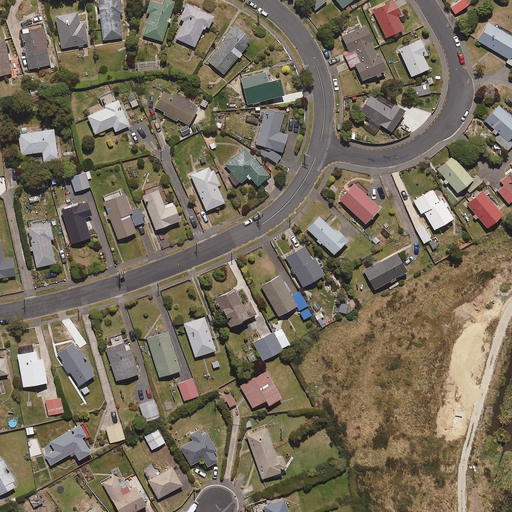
[(120,0),(97,0),(103,39),(123,37),(120,12),(122,12),(120,0)]
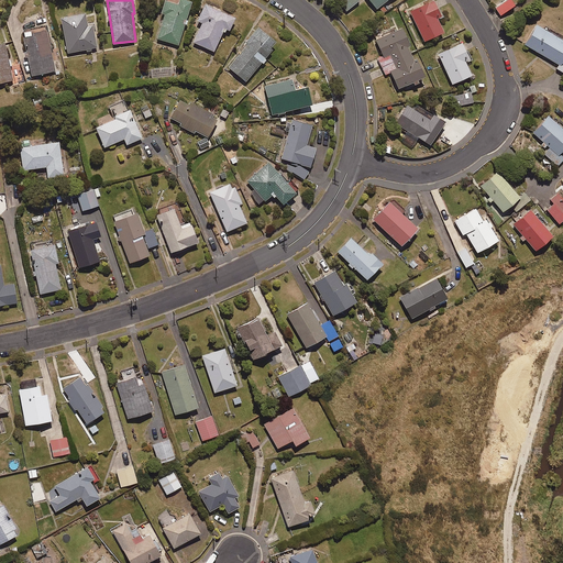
[(165,12),(156,37),(178,44),(191,0),(178,0),(178,1),(175,0),(163,0),(159,11),(165,12)]
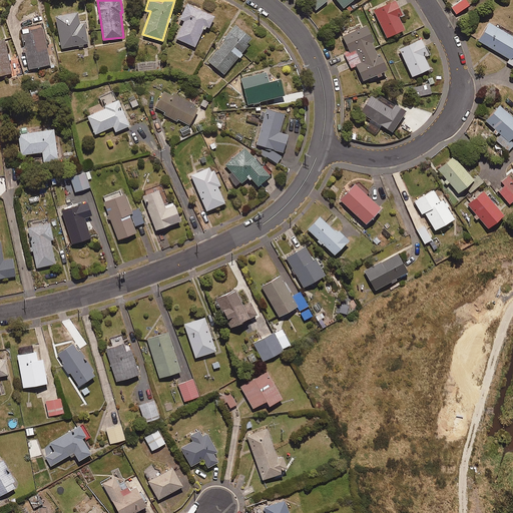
[(215,13),(186,0),(178,17),(183,19),(175,37),(194,46),(204,23),(209,26),(215,13)]
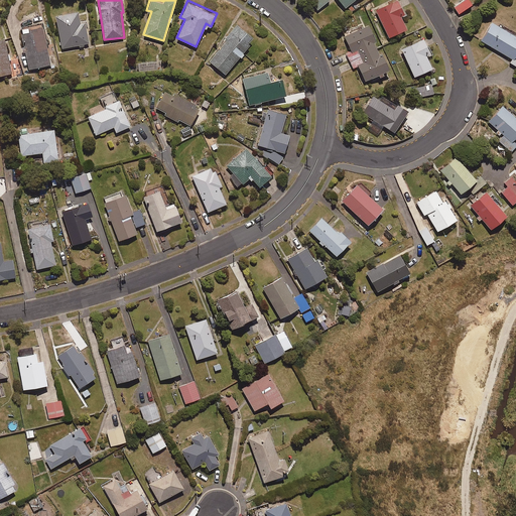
[(328,0),(315,0),(311,4),(316,11),(329,0),(328,0)]
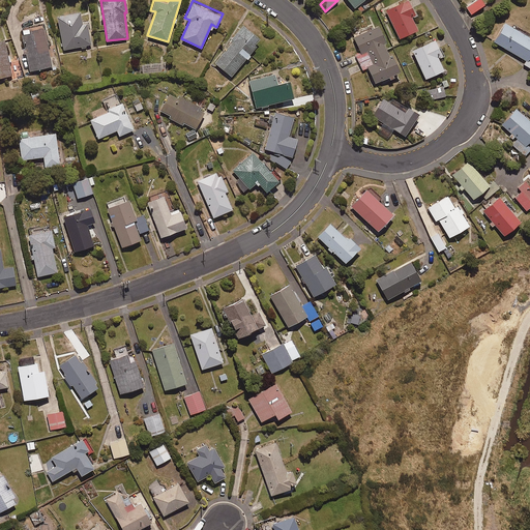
[(346,0),(353,8),(363,0),(346,0)]
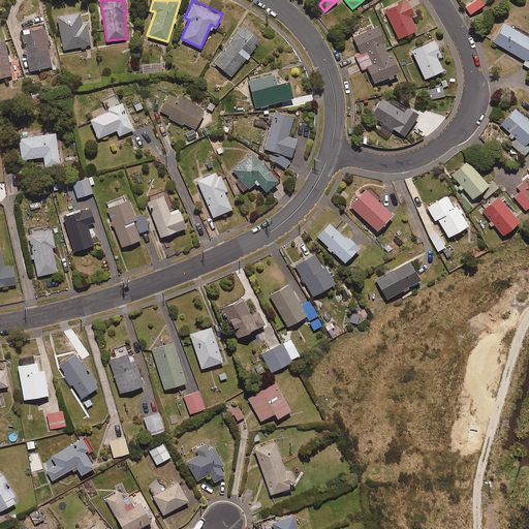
[(405,0),(383,10),(398,39),(415,31),(410,19),(414,17),(405,0)]
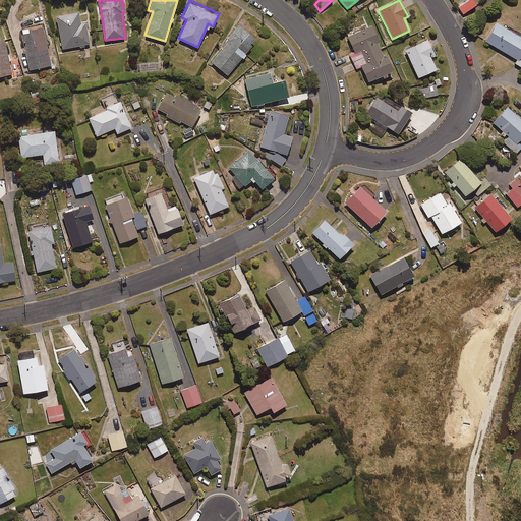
[(471,0),(467,0),(458,8),(463,15),(476,5),(471,0)]
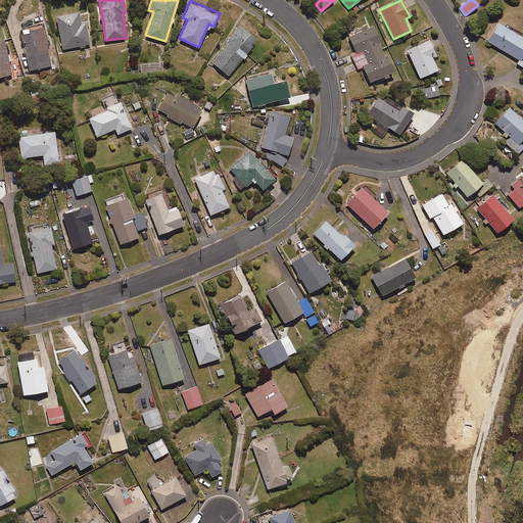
[(79,10),(56,14),(62,48),(92,43),(88,20),(81,21),(79,10)]
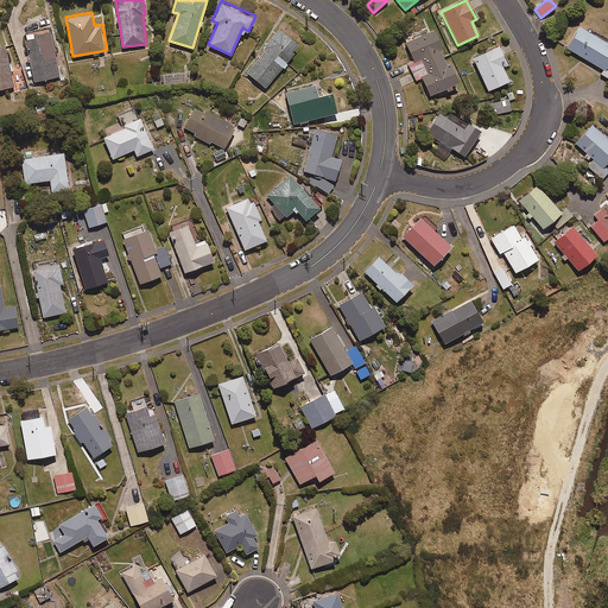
[(607,43),(577,26),(565,49),(603,70),(601,75),(607,78),(607,43)]
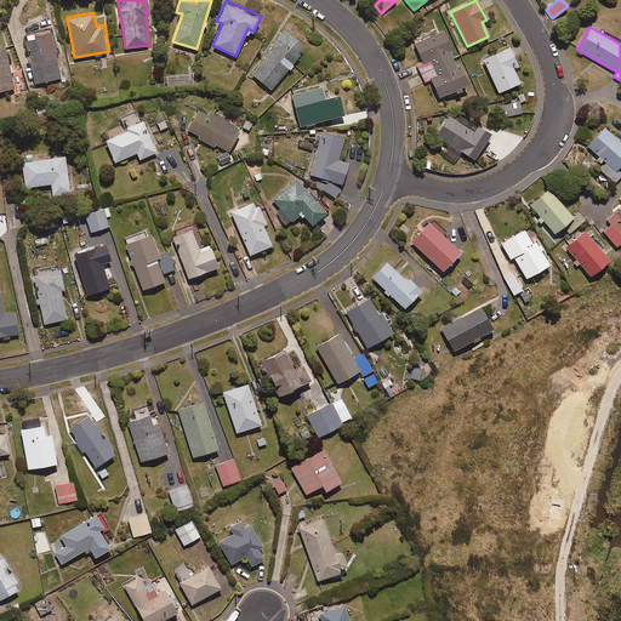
[(274,46),(252,73),(272,87),(289,67),(291,69),(295,64),(292,63),(301,52),(300,50),(305,44),(285,28),(272,45),(274,46)]
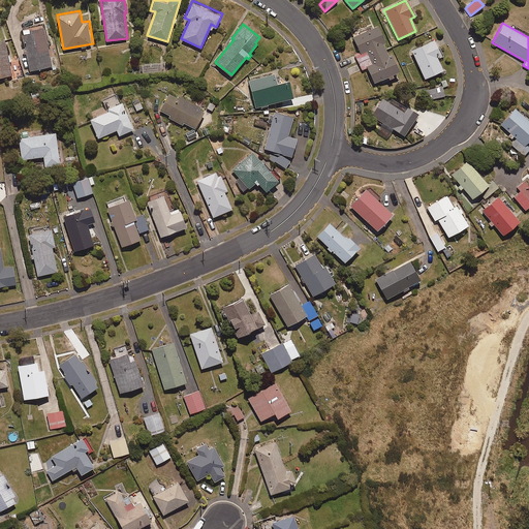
[(33,31),(21,33),(24,45),(22,47),(23,53),(25,53),(29,70),(52,65),(43,26),(32,28),(33,31)]
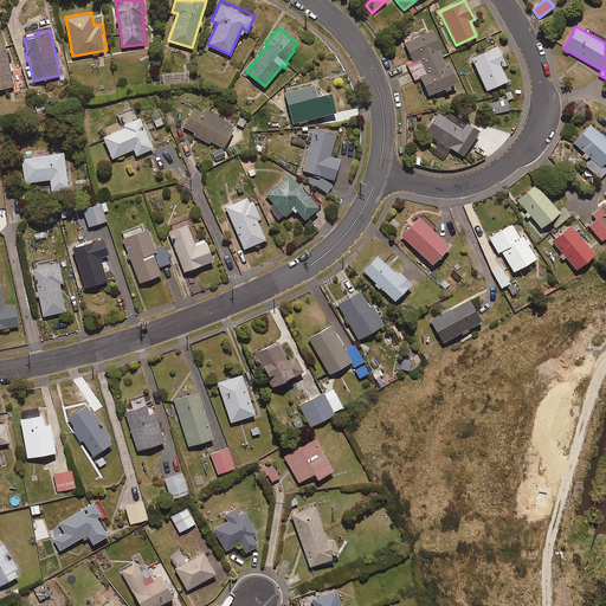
[(419,37),(404,44),(412,62),(406,64),(414,82),(419,81),(427,97),(443,90),(444,92),(450,90),(447,86),(456,83),(447,64),(444,65),(438,52),(440,51),(431,31),(423,34),(421,32),(418,33),(419,37)]
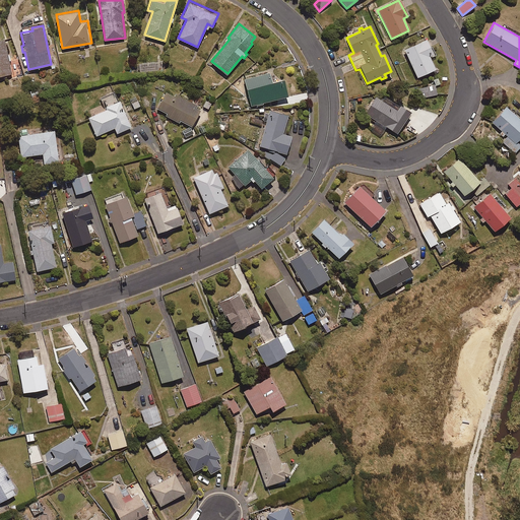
[(4,37),(0,37),(0,75),(11,73),(4,37)]
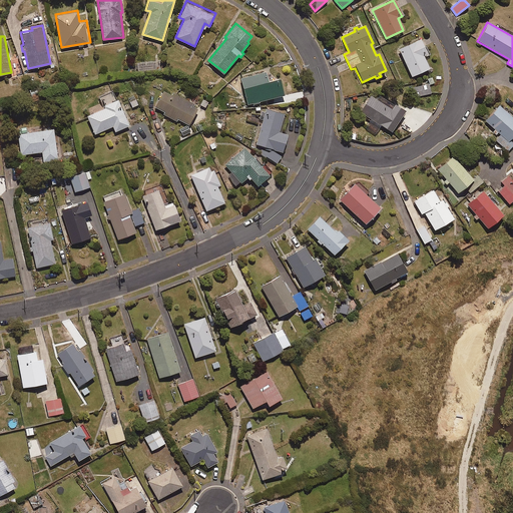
[(420,39),(397,49),(410,77),(429,69),(423,56),(427,54),(420,39)]
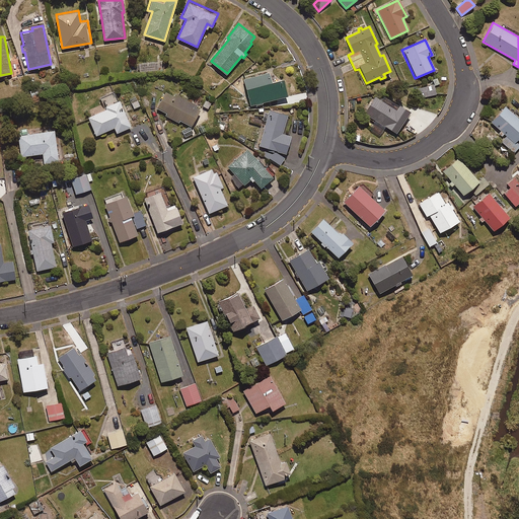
[(163,60),(138,63),(138,71),(164,69),(163,60)]
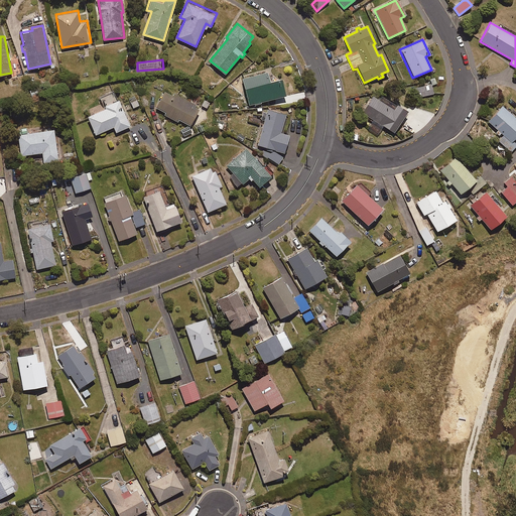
[(268,71),(242,78),(249,104),(287,94),(283,77),(271,81),(268,71)]
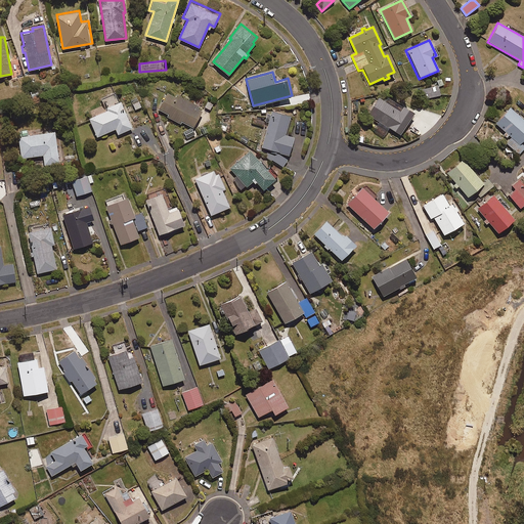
[(438,85),(419,89),(422,99),(440,95),(438,85)]
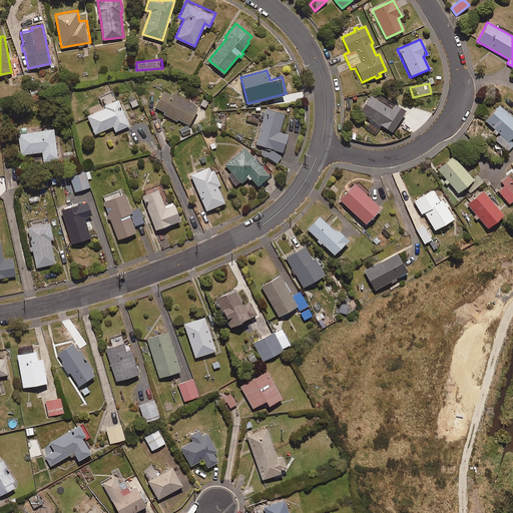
[(164,89),(155,106),(164,111),(163,114),(176,120),(178,117),(189,123),(198,106),(193,104),(195,101),(173,90),(171,93),(164,89)]
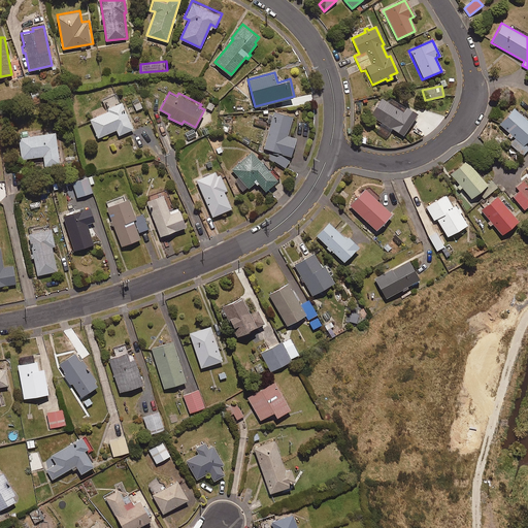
[(122,99),(106,106),(108,109),(89,118),(97,137),(116,129),(119,135),(135,128),(122,99)]
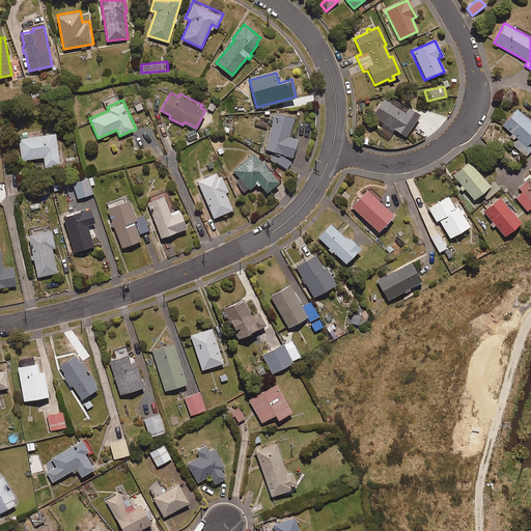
[(404,113),(383,100),(372,117),(404,137),(418,115),(408,108),(404,113)]
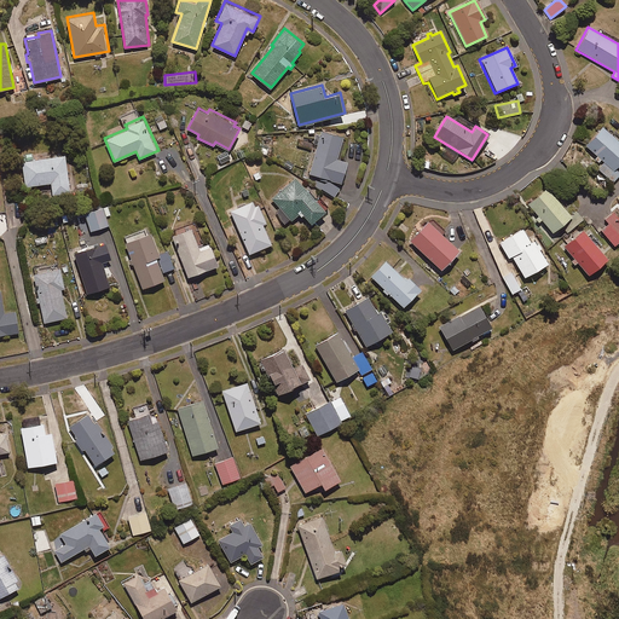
[(343,134),(320,128),(308,174),(342,183),(348,161),(337,158),(343,134)]
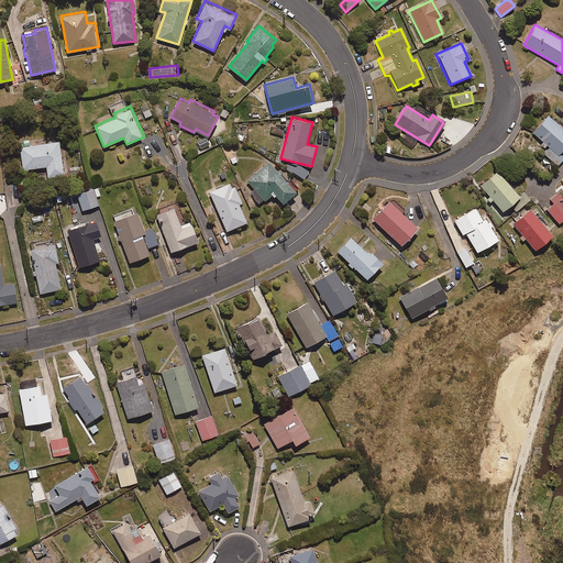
[(562,150),(562,131),(547,118),(532,134),(549,148),(543,155),(558,167),(562,159),(562,156),(560,154),(562,150)]
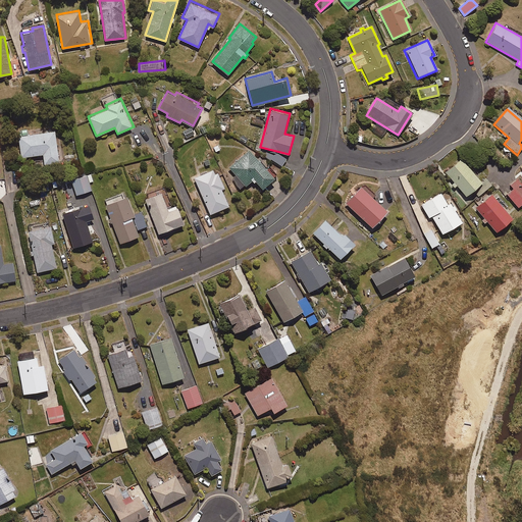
[(196,136),(193,126),(183,131),(187,140),(196,136)]
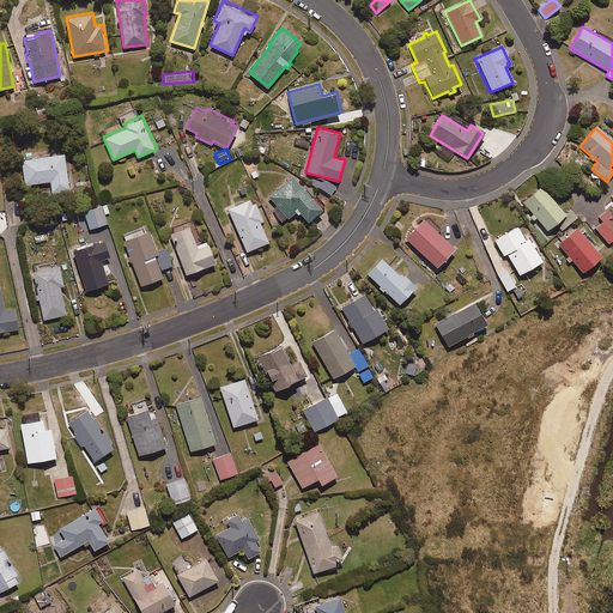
[(64,152),(20,158),(24,184),(50,181),(52,193),(70,190),(64,152)]
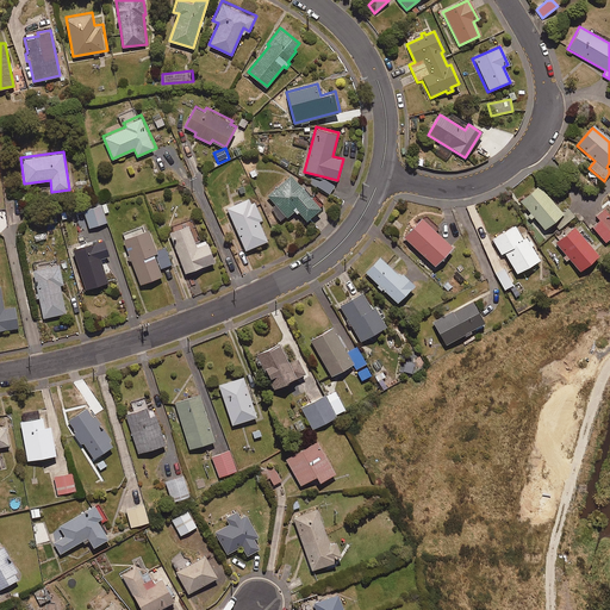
[(292,172),(267,194),(275,204),(271,209),(281,219),(286,215),(288,217),(296,210),(298,213),(299,212),(306,221),(322,206),(292,172)]
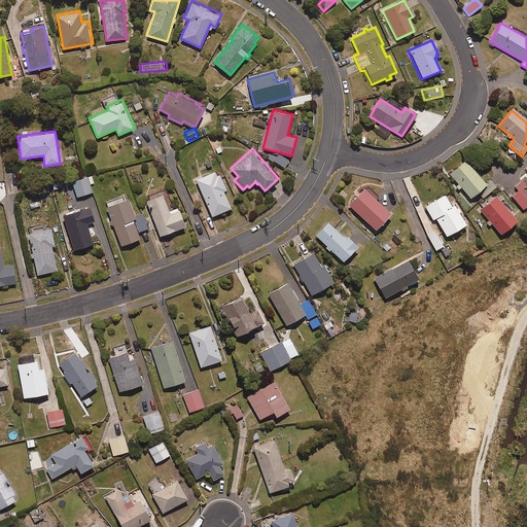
[(464,162),(448,175),(469,201),(478,194),(483,199),(496,187),(490,180),(484,185),(464,162)]
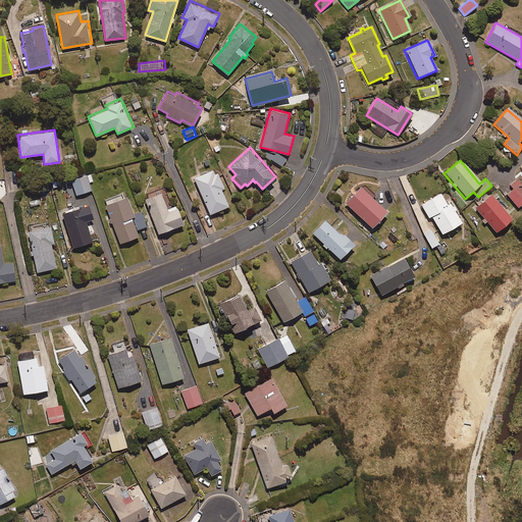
[(213,167),(194,176),(211,213),(229,205),(221,189),(225,187),(218,171),(215,172),(213,167)]
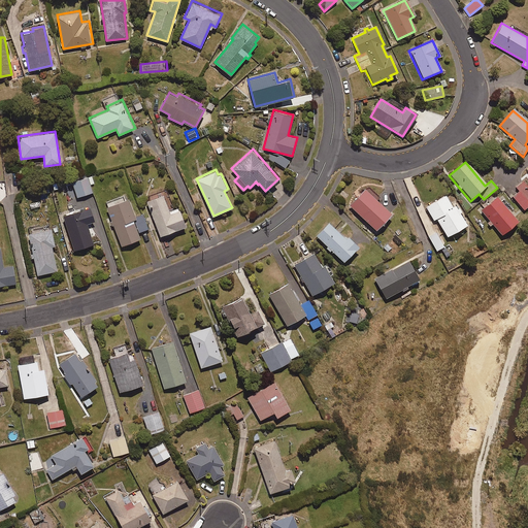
[(88,176),(71,182),(76,197),(93,192),(88,176)]
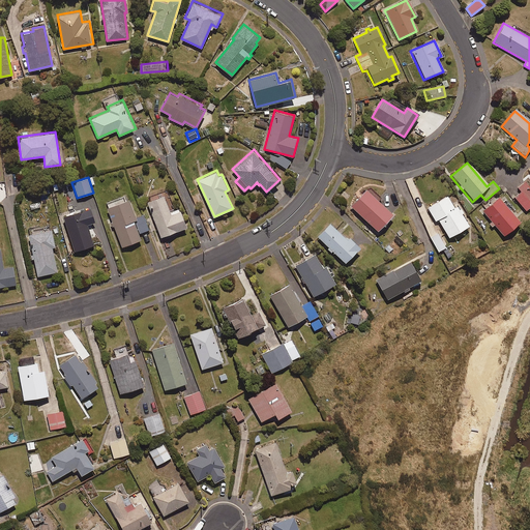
[(529,184),(529,186),(525,181),(518,188),(521,193),(514,198),(526,211),(529,207),(529,184)]
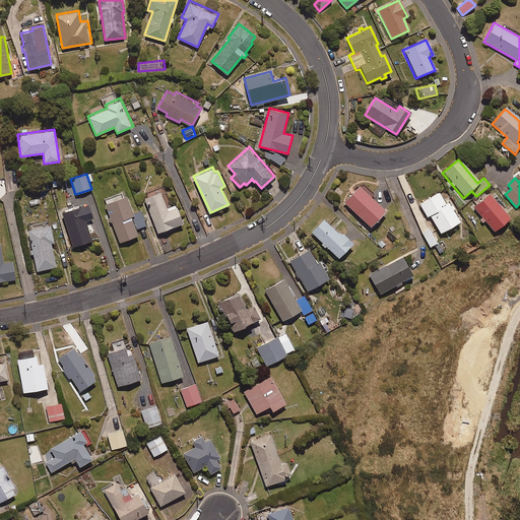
[(361,184),(344,202),(371,226),(387,209),(361,184)]
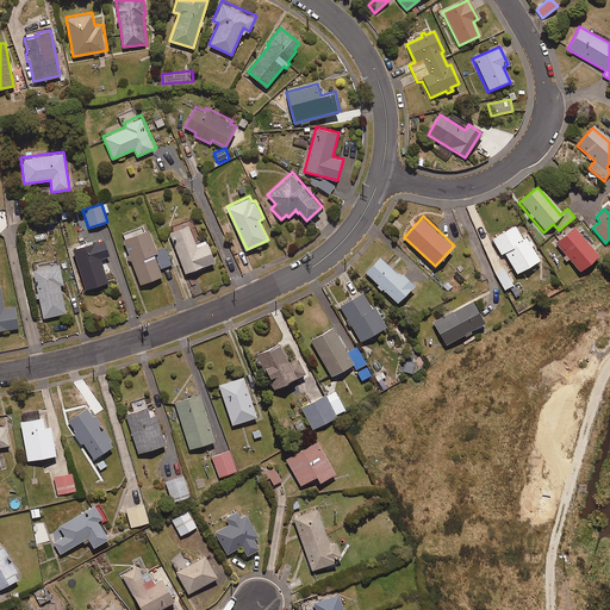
[(190,225),(169,232),(185,273),(216,261),(207,242),(197,246),(190,225)]
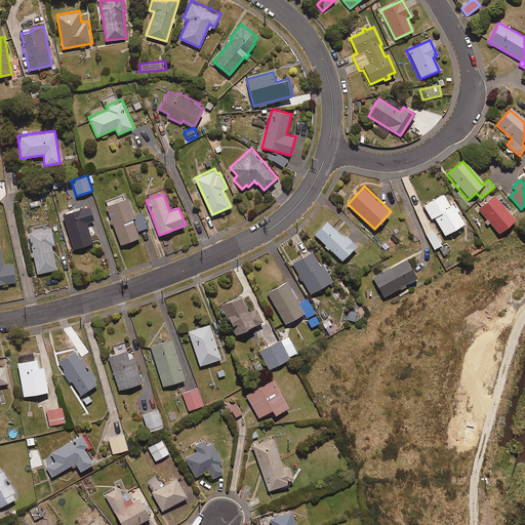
[(514,218),(493,194),(477,207),(498,232),(514,218)]
